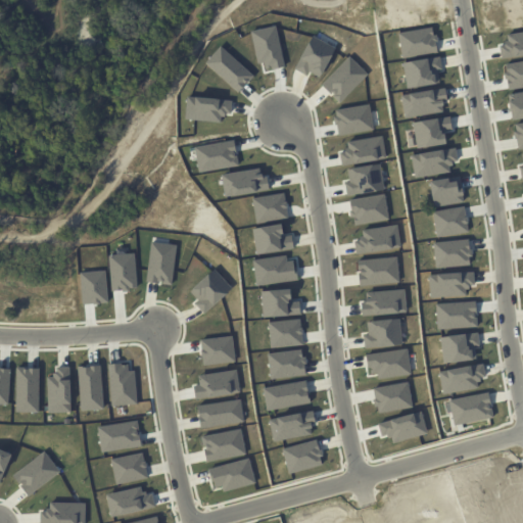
[(252,31),(277,26),(286,66),(270,70),(270,67),(267,68),(266,61),(259,63),(252,31)]
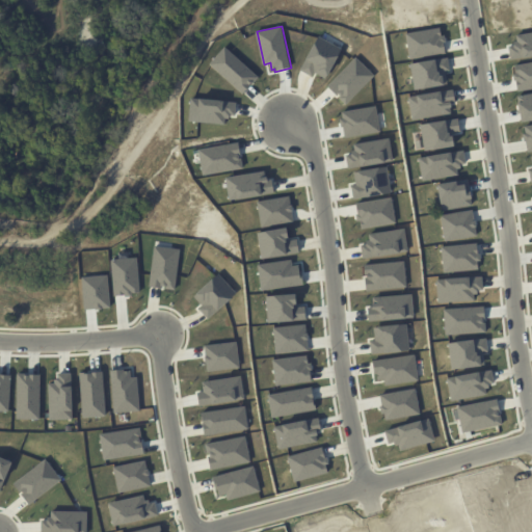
[(406,32),(442,27),(447,53),(410,59),(406,32)]
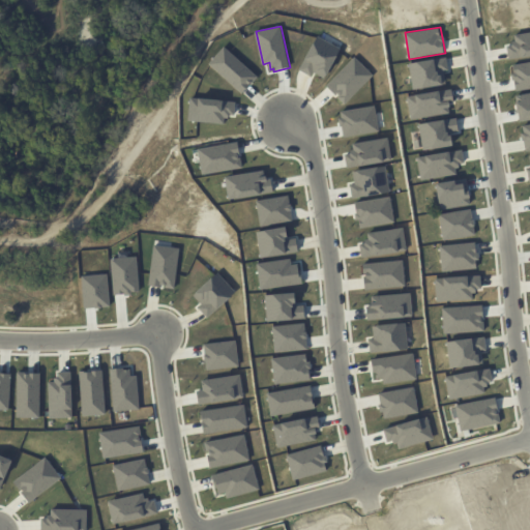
[(514,34),(529,31),(529,55),(509,59),(506,45),(512,43),(511,41),(516,41),(514,34)]
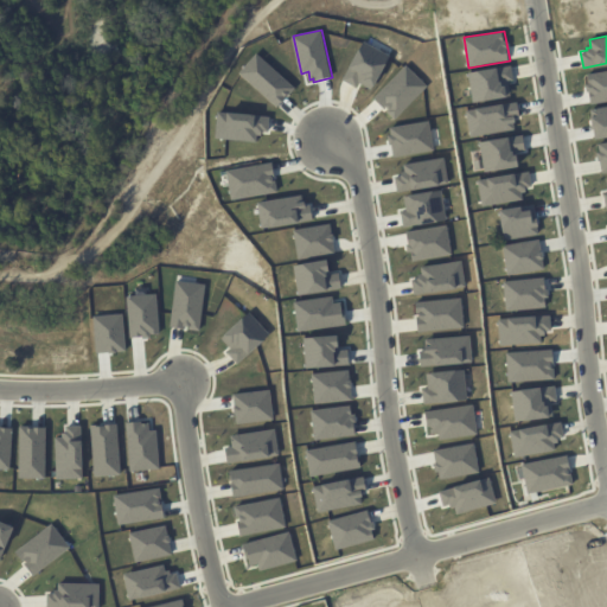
[(364,40),(391,56),(371,90),(358,83),(356,88),(342,80),(364,40)]
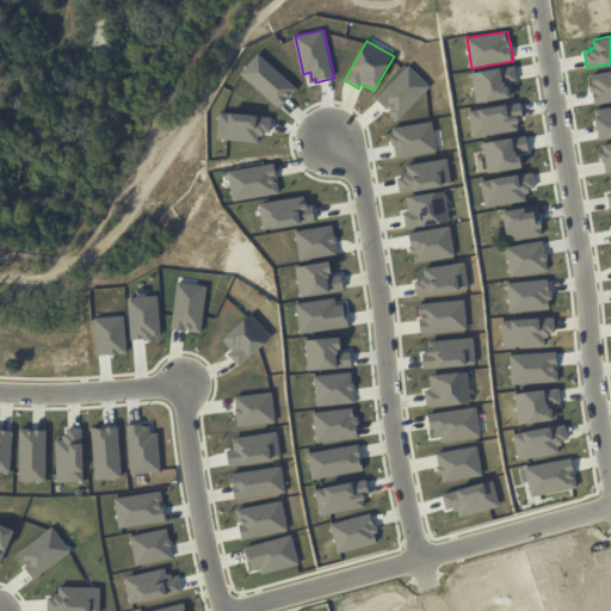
[(260,54),(298,88),(281,107),(242,73),(260,54)]
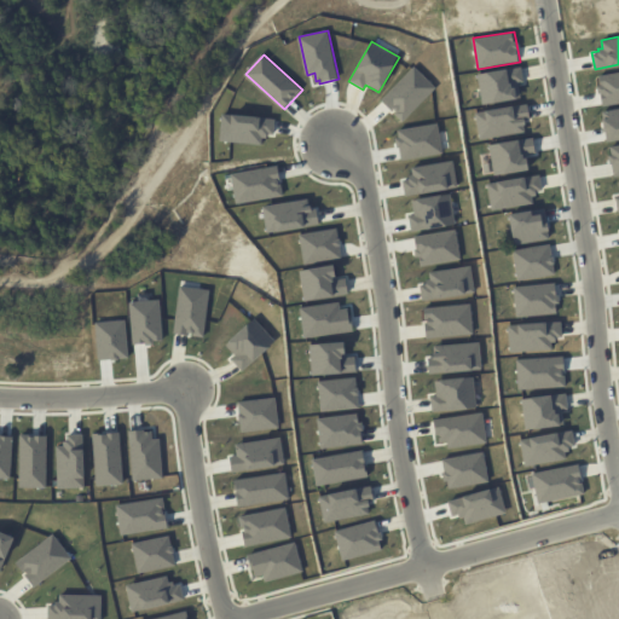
[(414,65),(435,87),(401,121),(380,99),(414,65)]
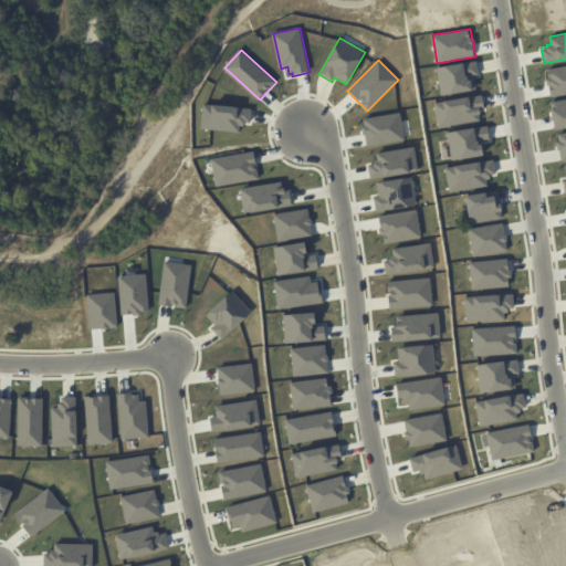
[(437,67),(478,61),(480,75),(474,76),(477,90),(442,95),(437,67)]
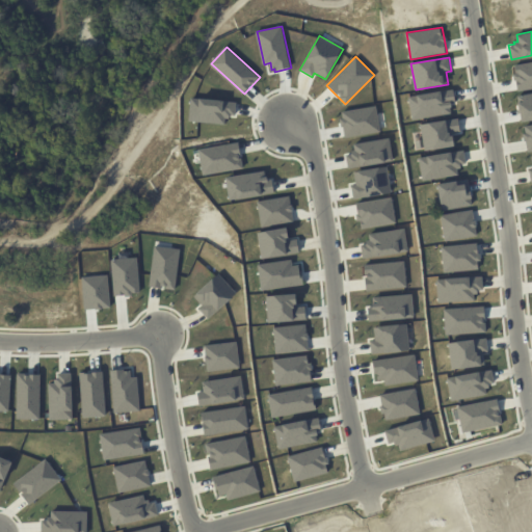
[(514,64),(531,61),(531,89),(519,91),(514,64)]
